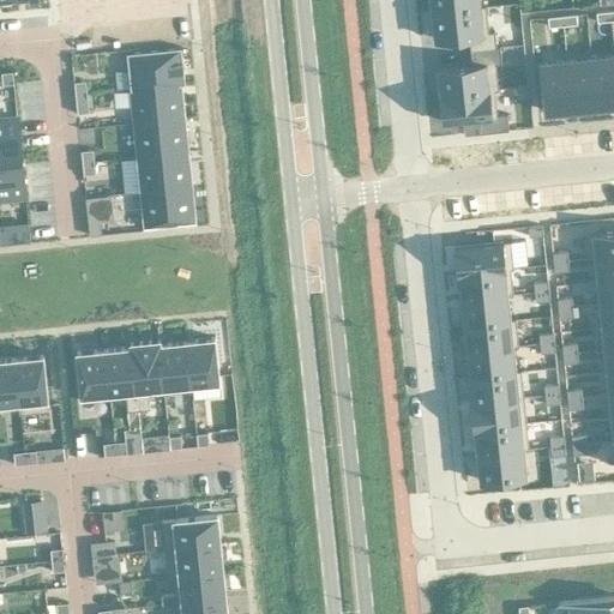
[(429,0),(431,13),(485,7),(485,6),(480,7),(477,0),(429,0)]
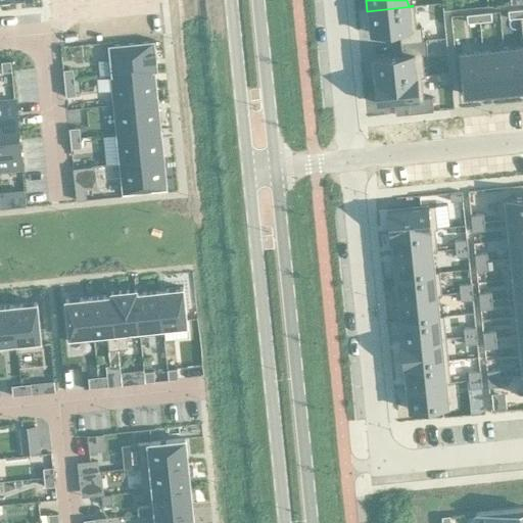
[(413,6),(367,11),(368,21),(369,34),(398,31),(399,44),(422,41),(421,33),(420,28),(416,28),(414,15),(413,6)]
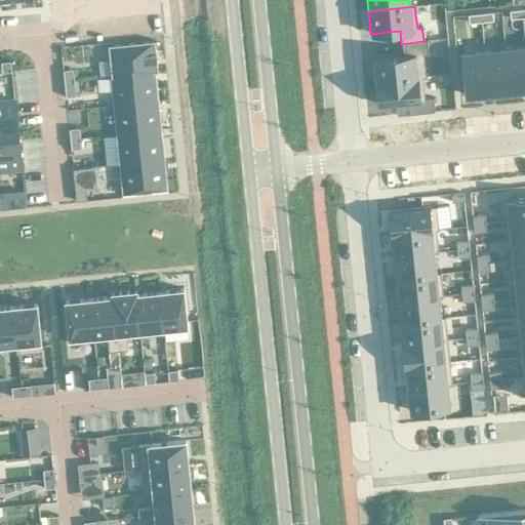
[(521,10),(510,11),(510,19),(522,18),(521,10)]
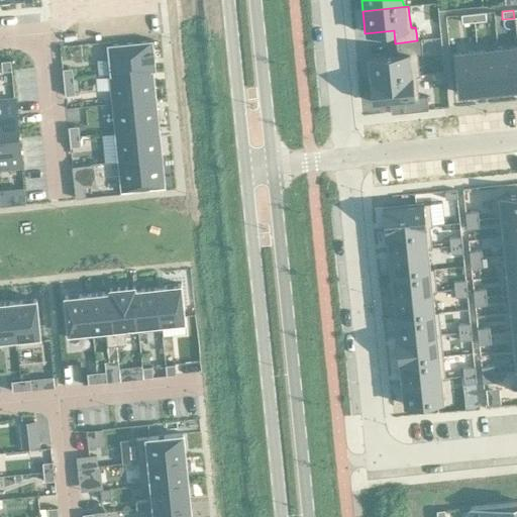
[(485,13),(473,14),(473,22),(485,21),(485,13)]
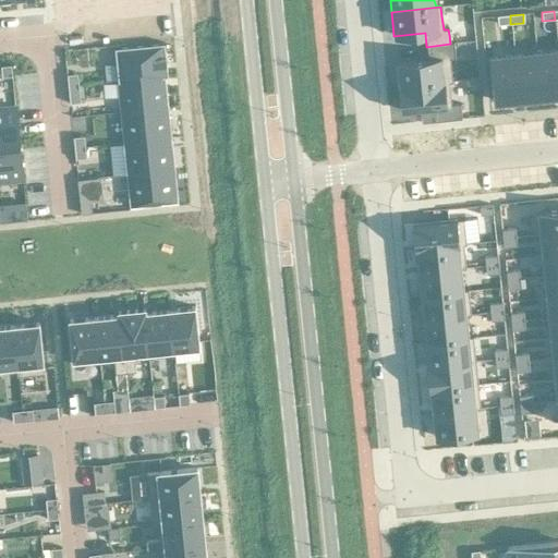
[(510,15),(497,16),(497,25),(510,24),(510,15)]
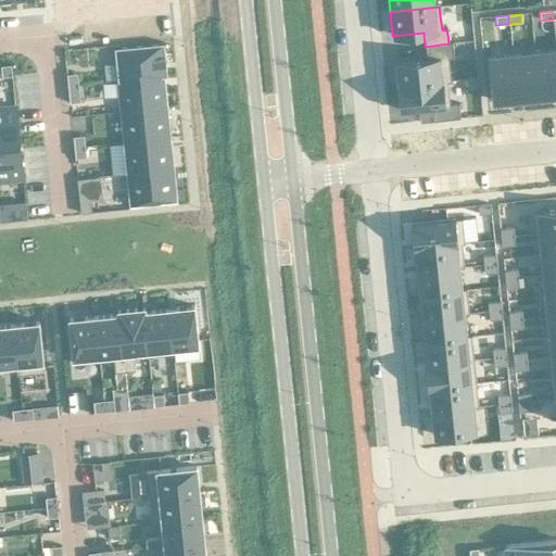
[(163,43),(114,49),(117,81),(166,76),(163,43)]
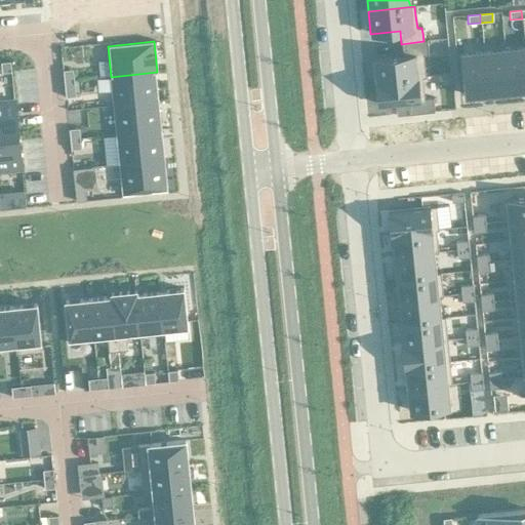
[(402,56),(373,59),(374,72),(375,82),(426,77),(423,55),(428,55),(427,41),(423,41),(401,44),(402,56)]
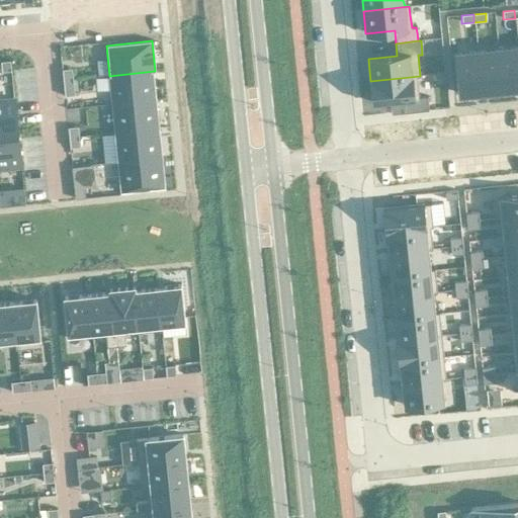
[(517,48),(498,50),(502,90),(517,88),(517,48)]
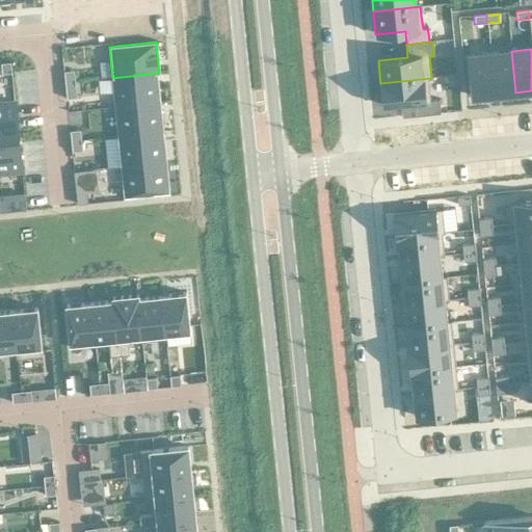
[(511,51),(489,53),(495,96),(515,92),(511,51)]
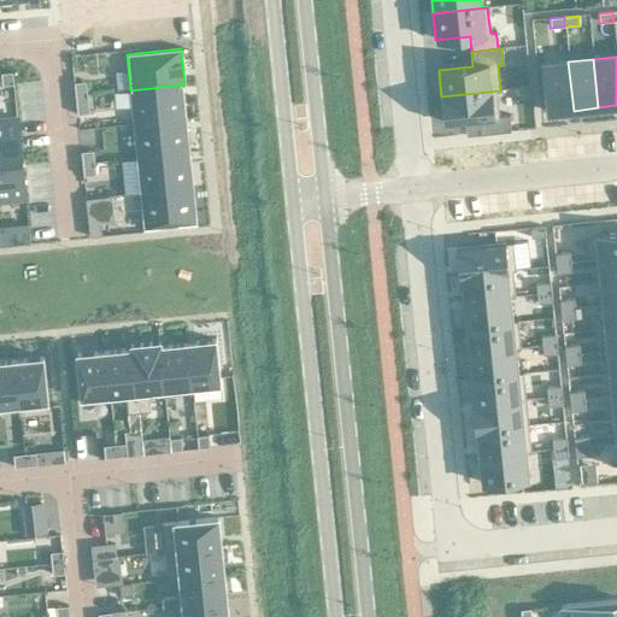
[(568,62),(542,65),(547,113),(574,111),(568,62)]
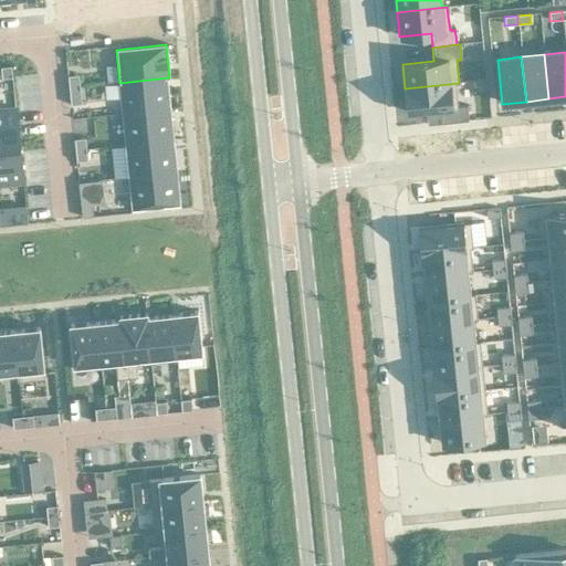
[(11,66),(0,67),(0,69),(1,80),(12,79),(11,66)]
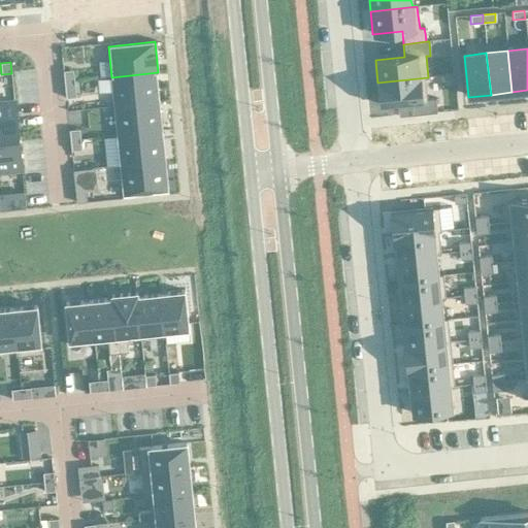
[(72,70),(63,71),(64,81),(74,80),(72,70)]
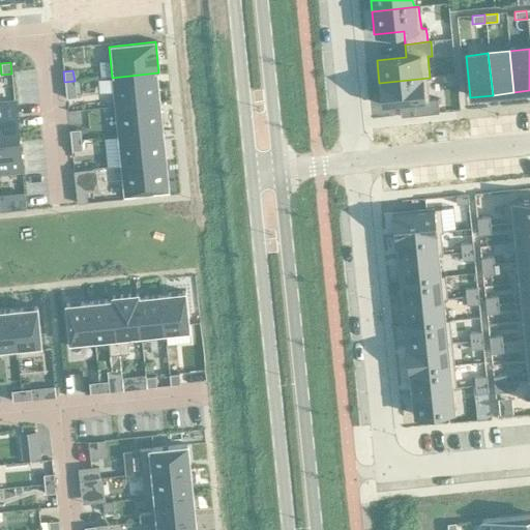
[(158,72),(112,78),(115,107),(157,102),(155,74),(158,74),(158,72)]
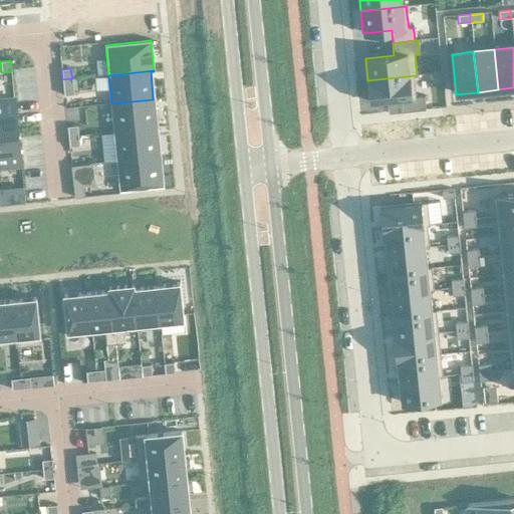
[(417,75),(367,80),(368,90),(370,102),(399,99),(400,111),(425,109),(424,95),(416,96),(414,76),(417,76),(417,75)]
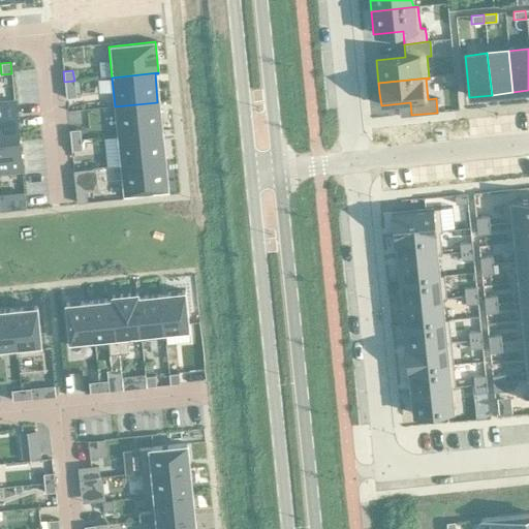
[(74,81),(64,82),(65,98),(75,97),(74,81)]
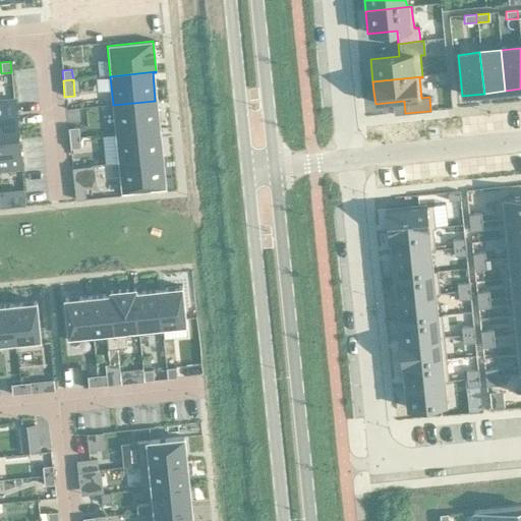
[(13,100),(0,101),(0,135),(17,133),(13,100)]
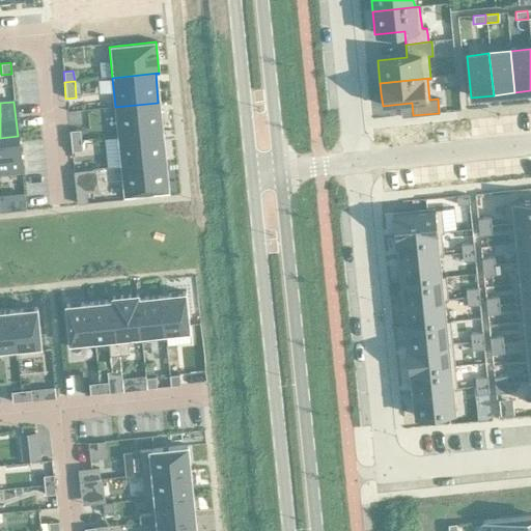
[(158,103),(115,107),(118,137),(161,133),(158,103)]
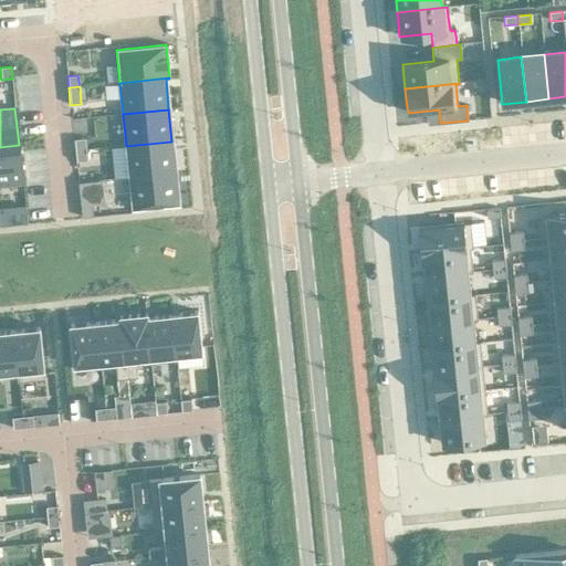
[(84,138),(74,139),(75,152),(85,150),(84,138)]
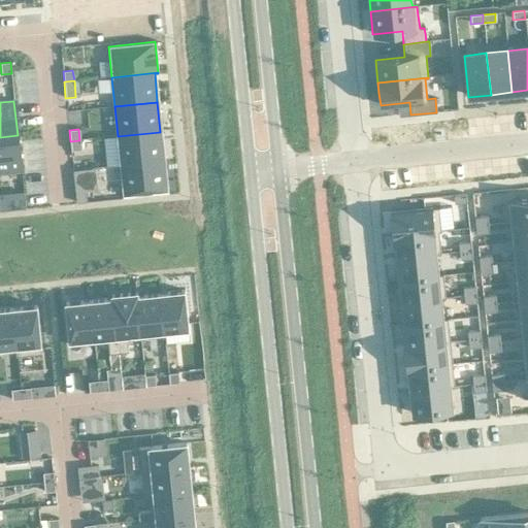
[(160,132),(118,136),(121,166),(163,161),(160,132)]
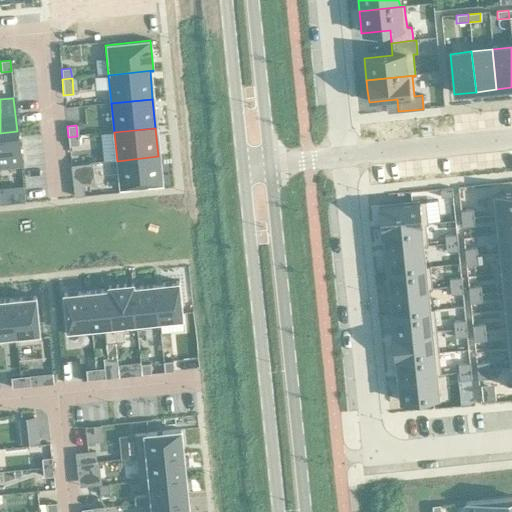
[(17,131),(0,133),(0,166),(20,164),(17,131)]
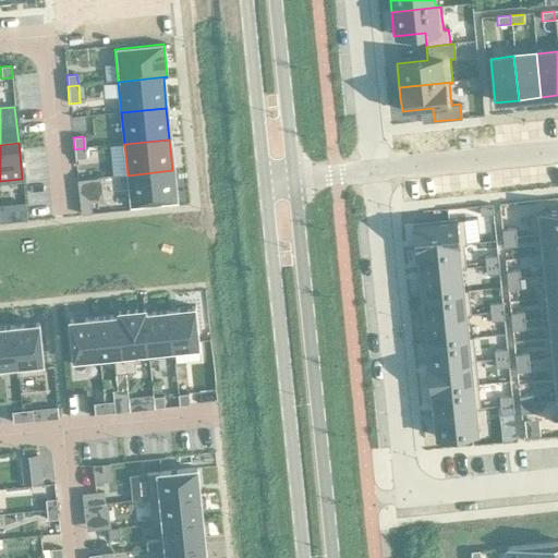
[(84,148),(74,149),(75,160),(85,159),(84,148)]
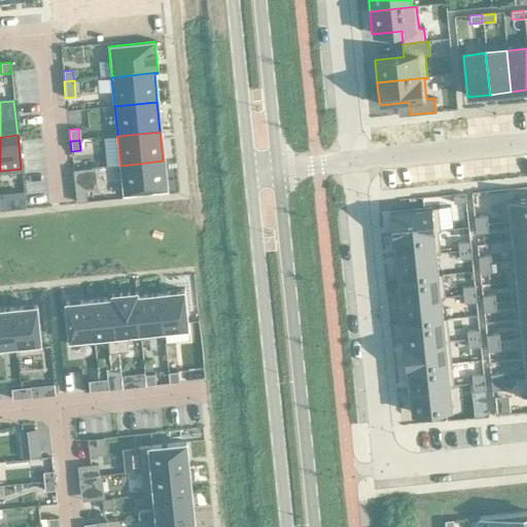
[(163,161),(120,166),(124,196),(150,192),(166,191),(163,161)]
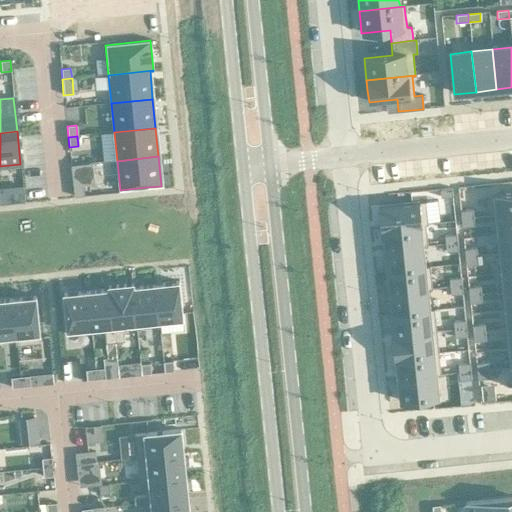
[(82,186),(73,187),(74,198),(84,196),(82,186)]
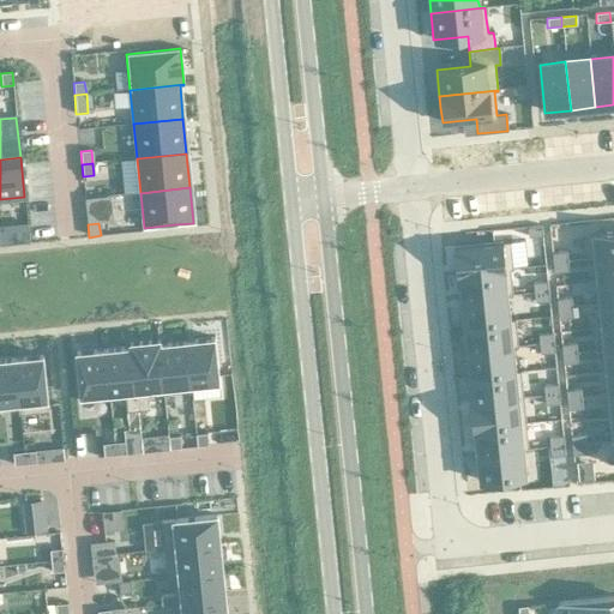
[(528,238),(542,236),(541,227),(527,228),(528,238)]
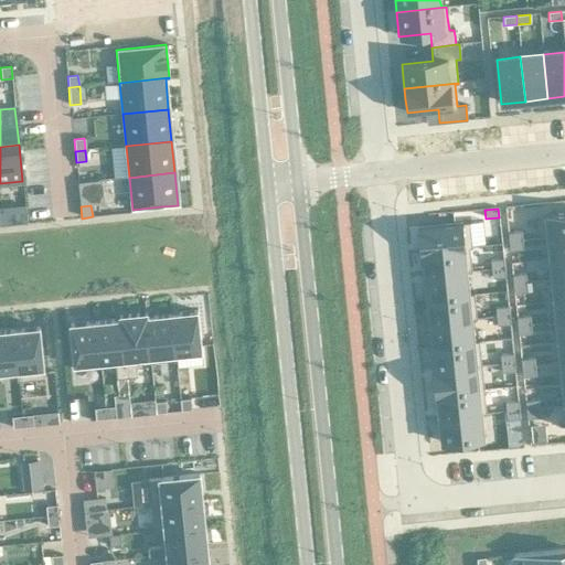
[(25,212),(16,213),(17,224),(27,223),(25,212)]
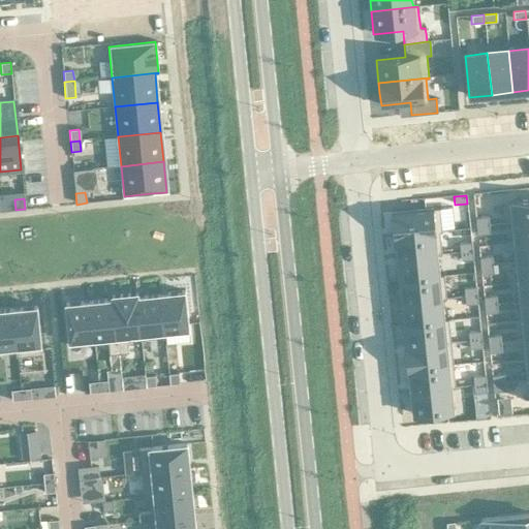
[(528,200),(509,203),(512,223),(528,221),(528,200)]
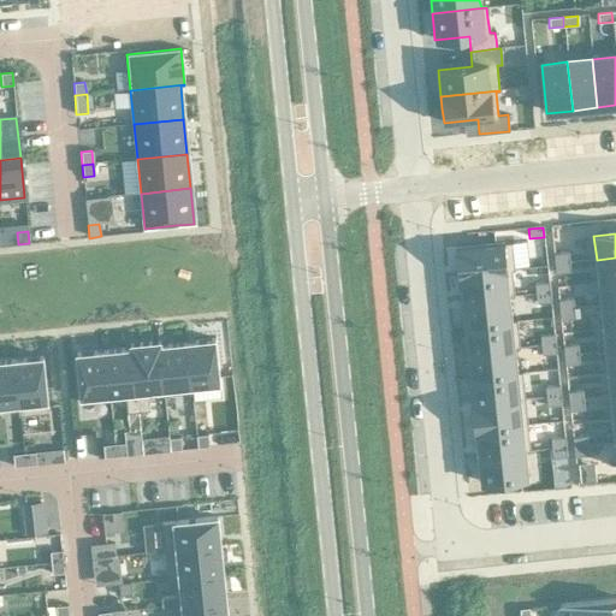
[(503,244),(456,248),(460,276),(505,271),(503,244)]
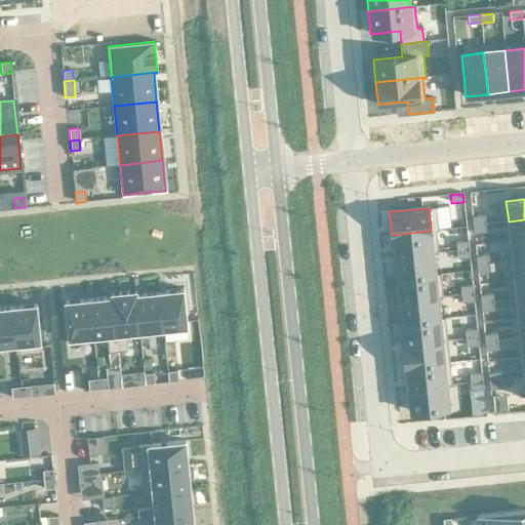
[(472,216),(473,225),(485,224),(484,215),(472,216)]
